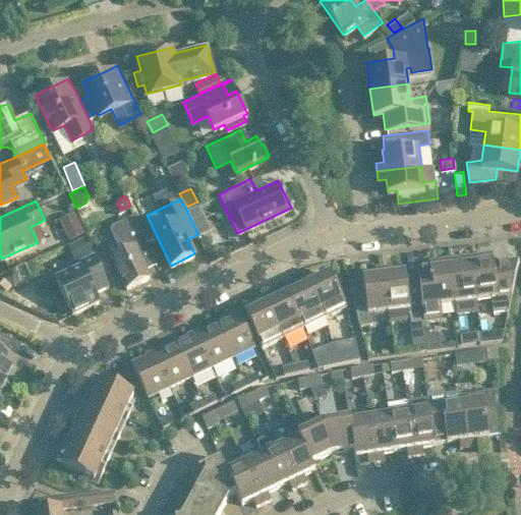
[(198,224),(204,217),(197,204),(186,209),(194,226),(198,224)]
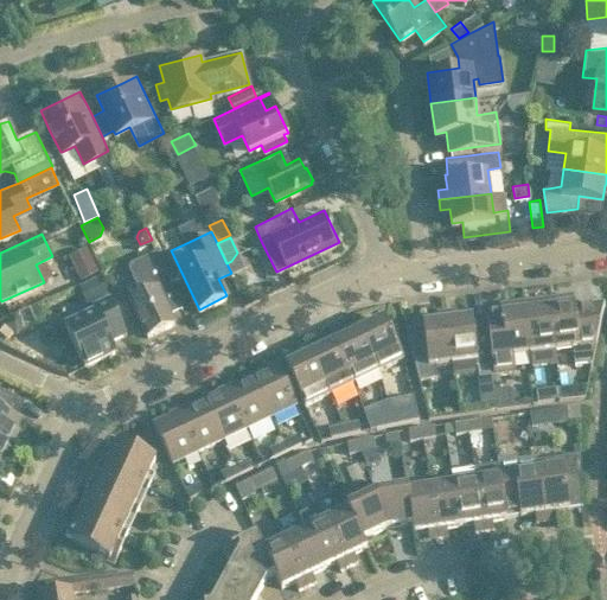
[(88,246),(71,254),(82,278),(98,269),(88,246)]
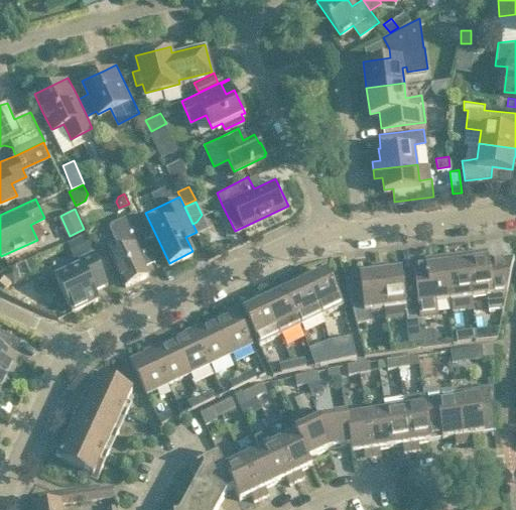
[(111,252),(117,265),(125,283),(147,273),(135,246),(146,241),(137,223),(132,211),(111,221),(110,225),(120,247),(111,252)]
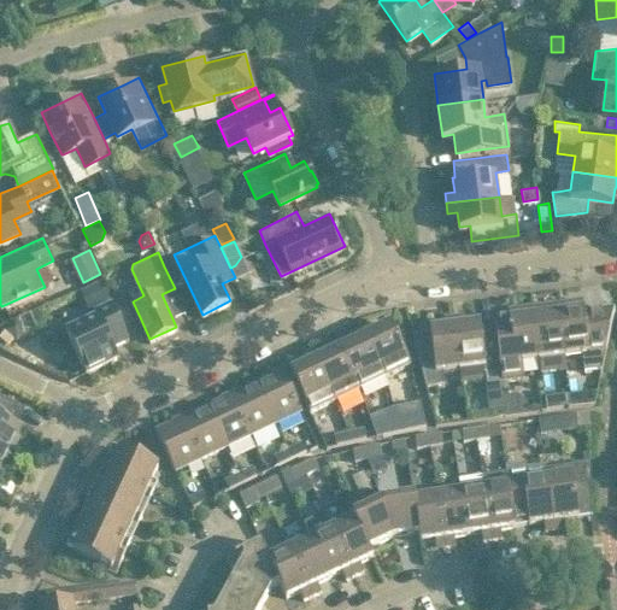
[(104,276),(83,286),(90,303),(111,293),(104,276)]
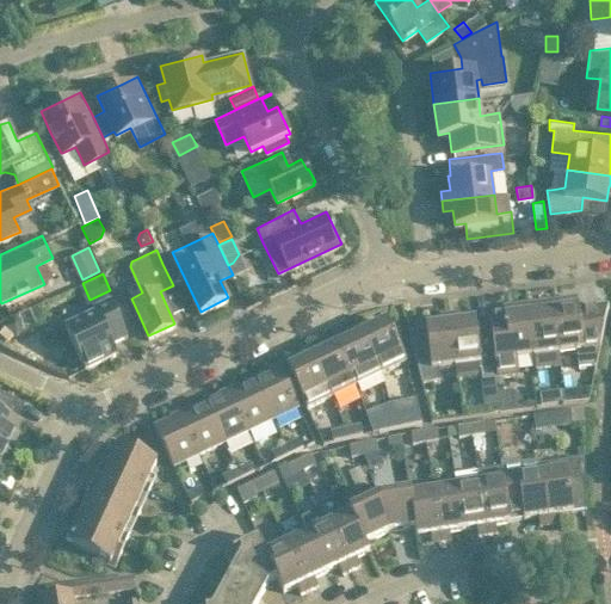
[(576,294),(551,297),(559,349),(560,349),(576,346),(579,364),(596,362),(609,302),(579,307),(576,294)]
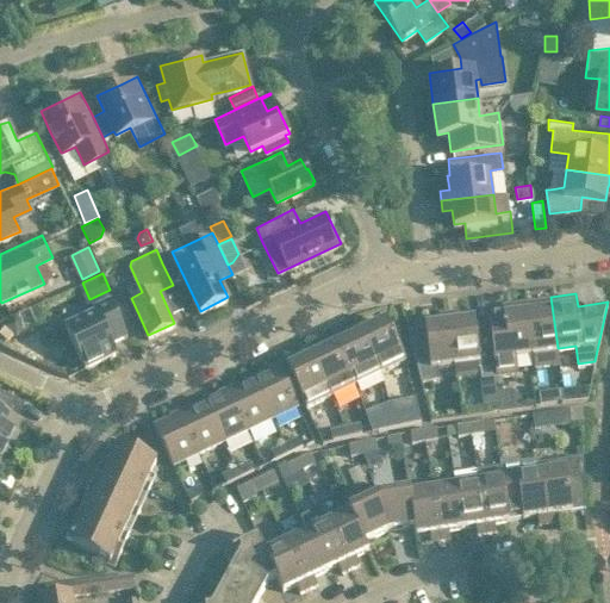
[(64,323),(83,362),(85,366),(117,350),(112,340),(128,333),(110,296),(93,304),(95,308),(64,323)]
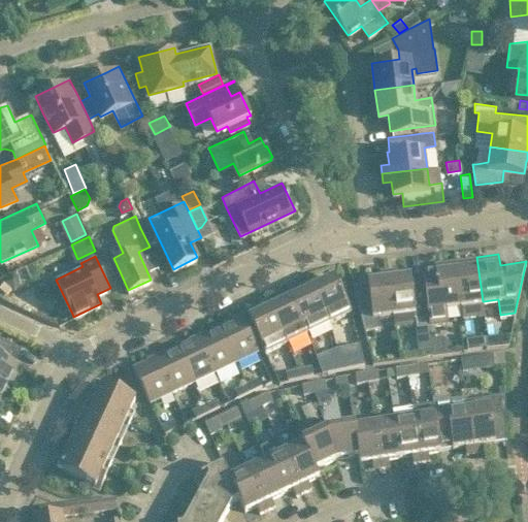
[(462,304),(461,304),(462,315),(485,313),(484,301),(483,301),(476,257),(456,259),(462,304)]
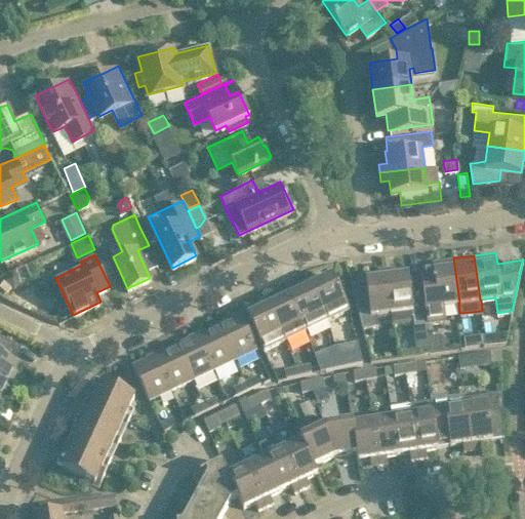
[(459,303),(453,257),(432,261),(436,289),(423,290),(423,296),(425,296),(428,322),(446,319),(444,305),(458,303),(459,303)]
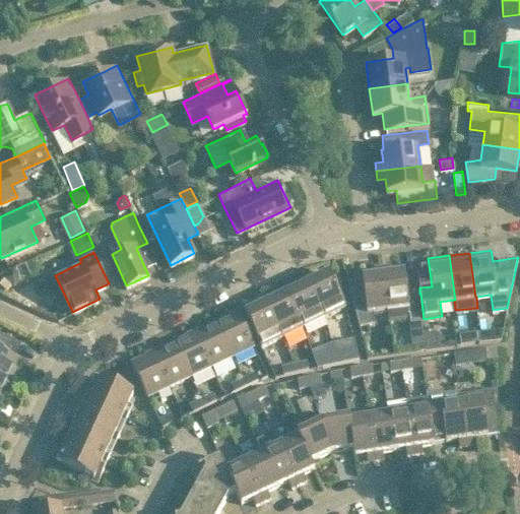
[(109,256),(103,258),(108,270),(114,267),(109,256)]
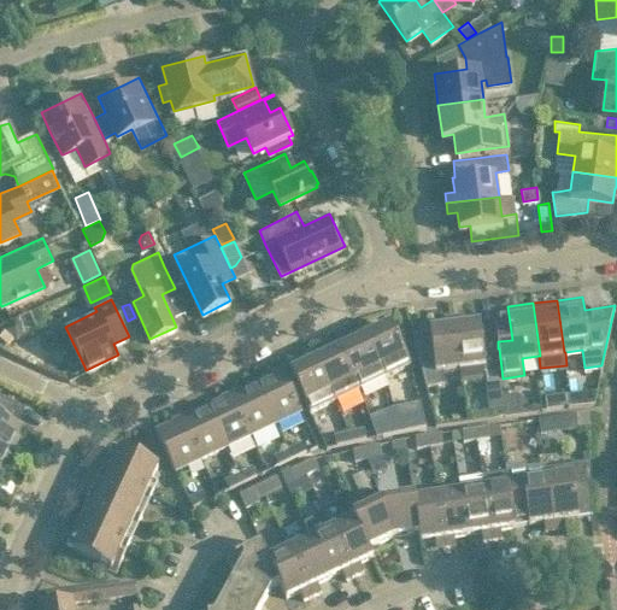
[(463,312),(453,314),(460,365),(459,365),(460,379),(485,375),(486,380),(503,379),(499,349),(498,349),(485,350),(480,320),(465,322),(463,312)]
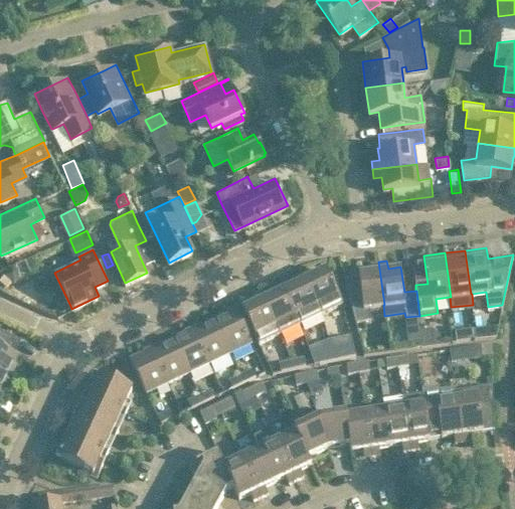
[(358,272),(358,274),(359,275),(344,277),(350,299),(355,319),(370,317),(369,307),(383,305),(384,305),(378,262),(370,263),(371,271),(358,272)]
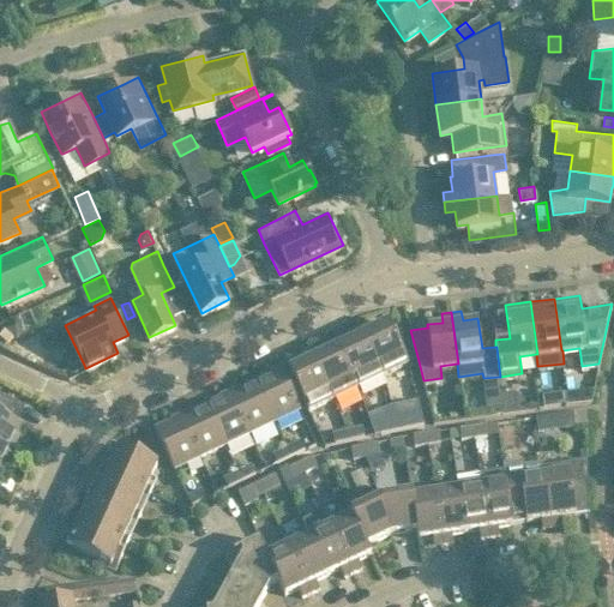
[(13,313),(5,325),(16,335),(22,328),(20,319),(13,313)]
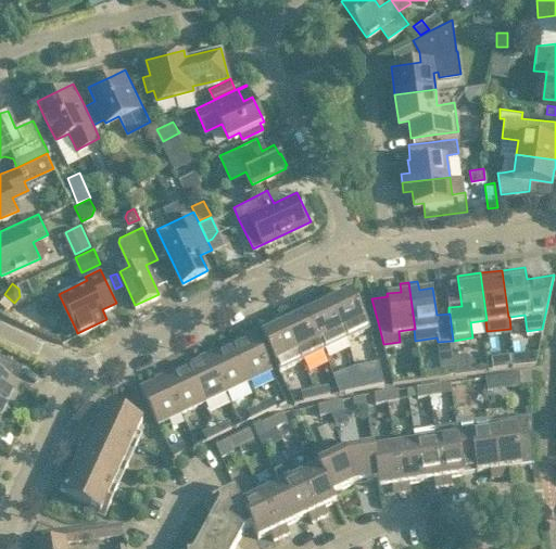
[(352,288),(329,298),(348,335),(369,324),(352,288)]
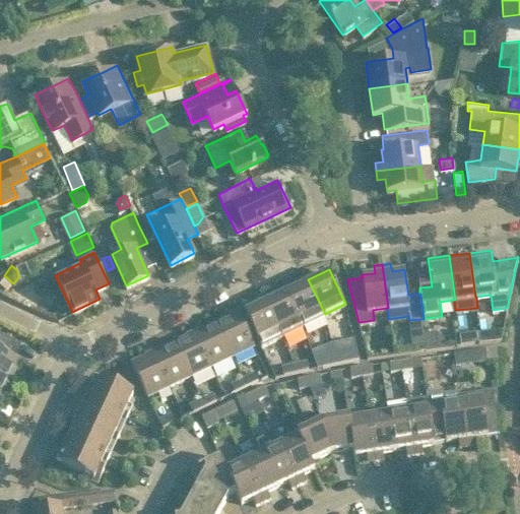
[(308,279),(286,290),(304,324),(325,314),(308,279)]
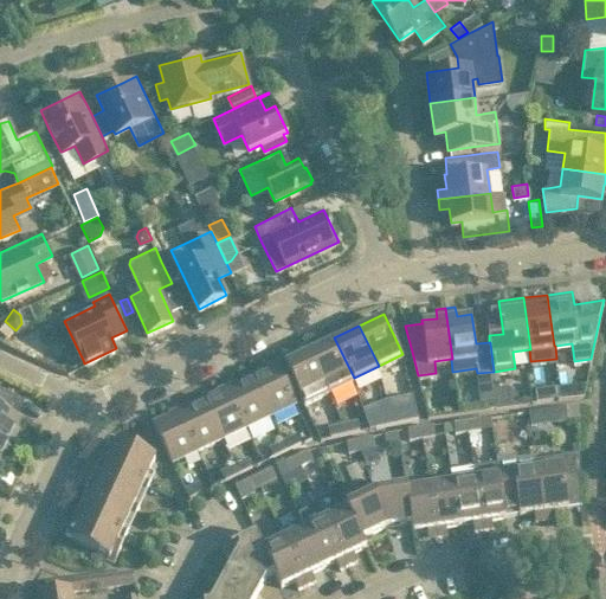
[(334,337),(310,349),(329,390),(354,378),(334,337)]
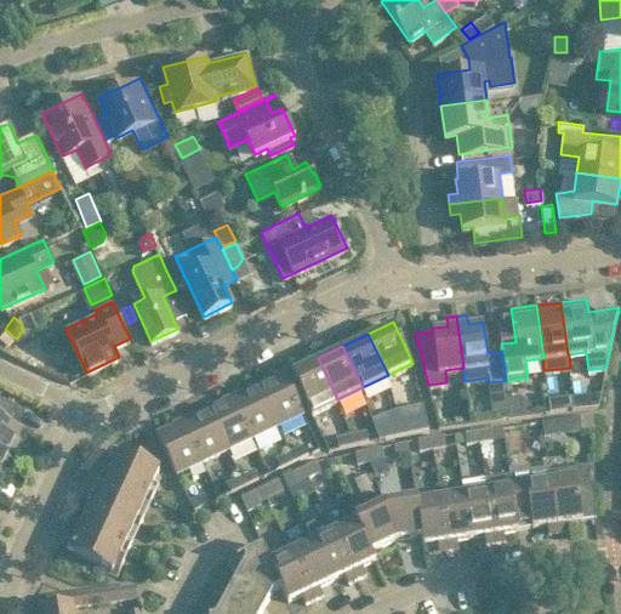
[(291,370),(302,392),(312,411),(337,399),(318,358),(291,370)]
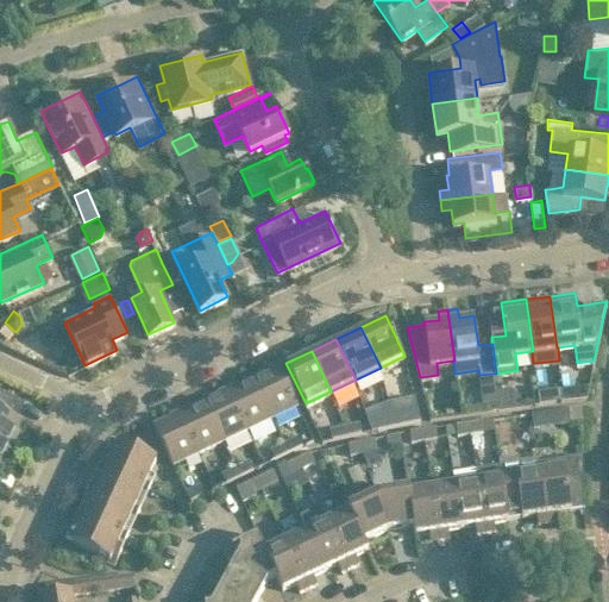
[(252,375),(272,414),(297,402),(278,362),(252,375)]
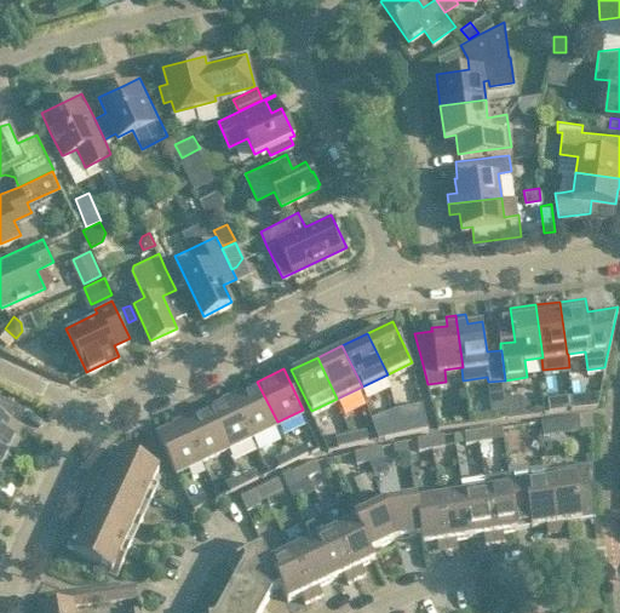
[(277,422),(257,382),(233,393),(252,434),(277,422)]
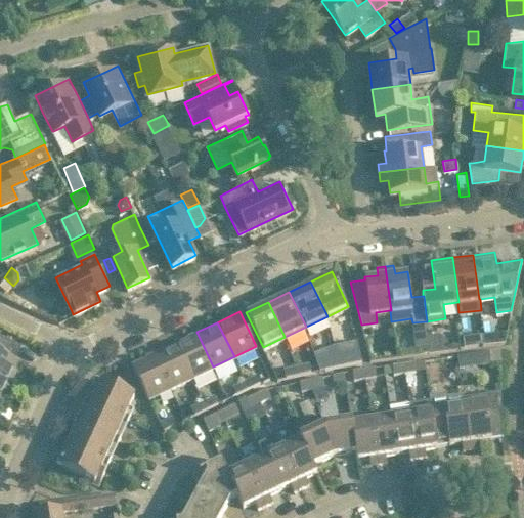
[(197,332),(175,342),(192,377),(213,367),(197,332)]
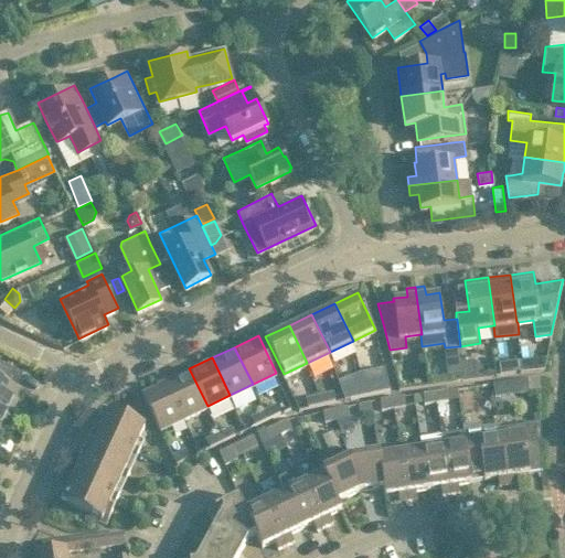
[(514,369),(512,357),(498,360),(500,372),(514,369)]
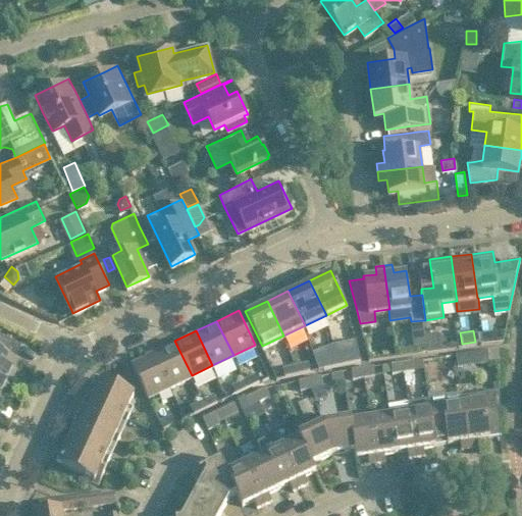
[(0,372),(9,377),(10,375),(12,376),(17,367),(14,366),(18,358),(10,354),(16,341),(0,332),(0,372)]
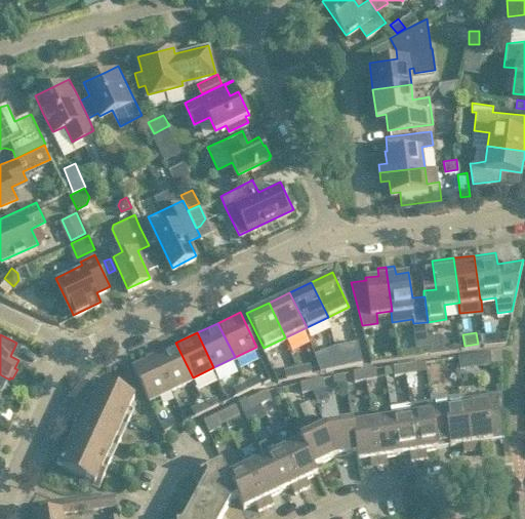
[(175,343),(155,353),(171,388),(193,377),(175,343)]
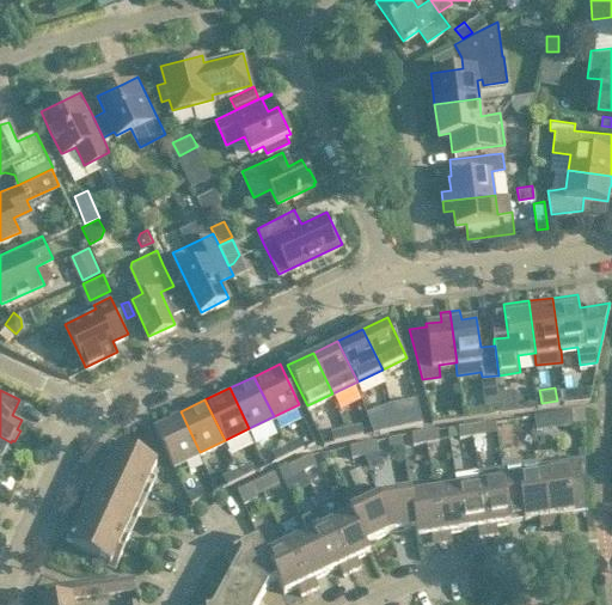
[(571,407),(573,420),(585,419),(583,405),(571,407)]
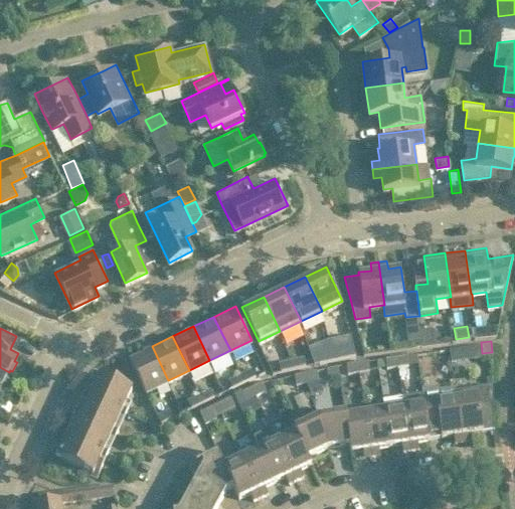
[(479,343),(471,344),(473,356),(481,355),(479,343)]
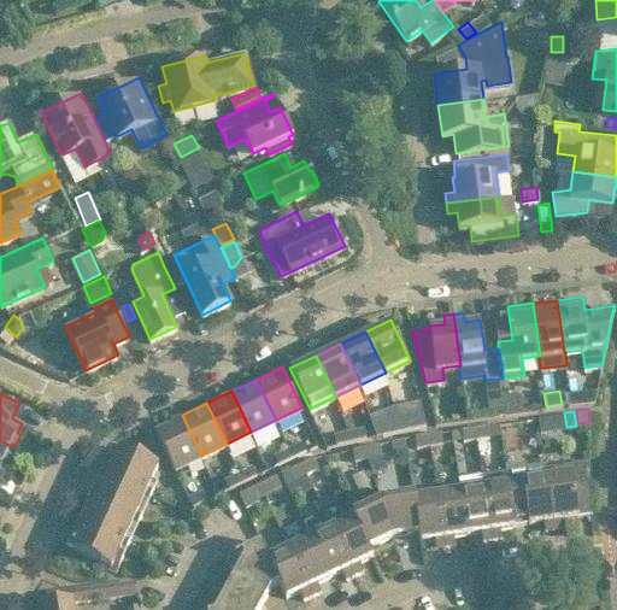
[(416,424),(425,423),(423,412),(413,414),(399,417),(401,428),(416,424)]
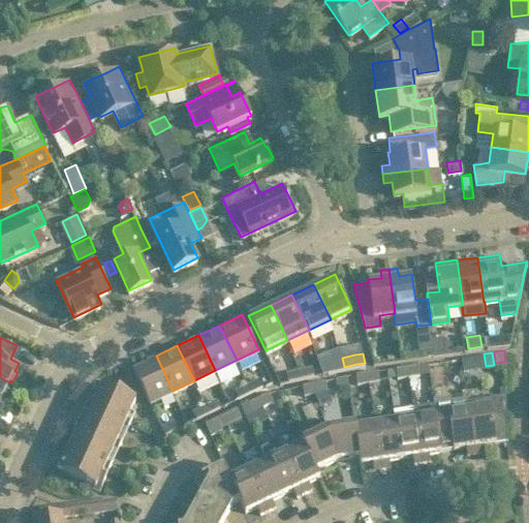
[(134,366),(151,401),(173,391),(156,356),(134,366)]
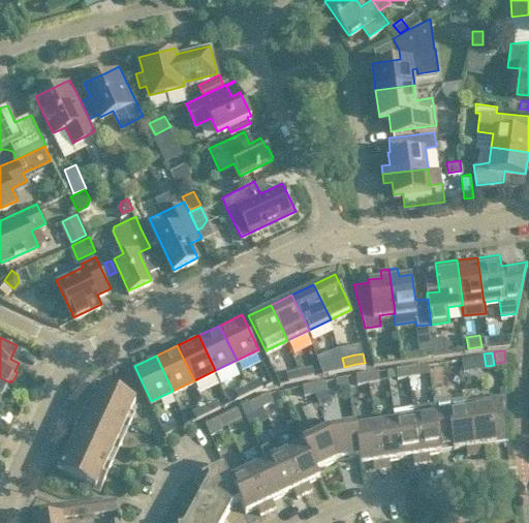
[(344,367),(342,358),(329,361),(331,369),(344,367)]
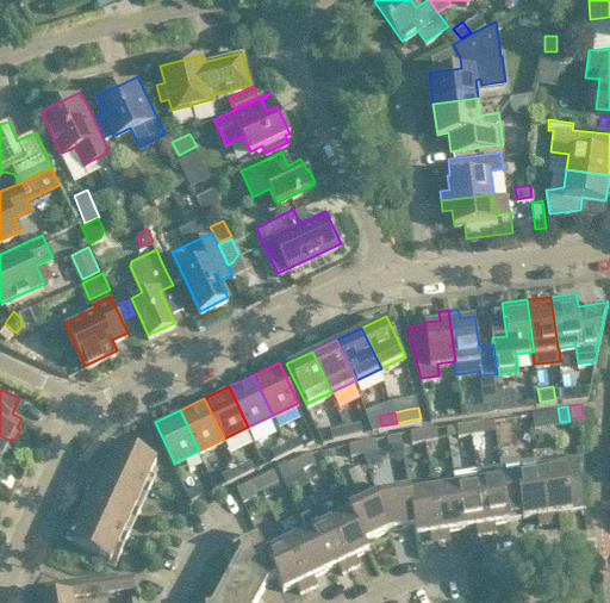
[(470,421),(471,431),(484,429),(483,418),(470,421)]
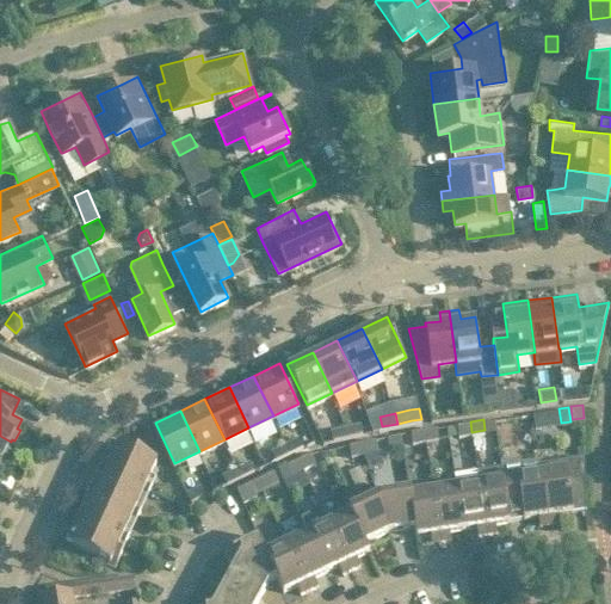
[(347,435),(363,431),(360,420),(346,424),(347,435)]
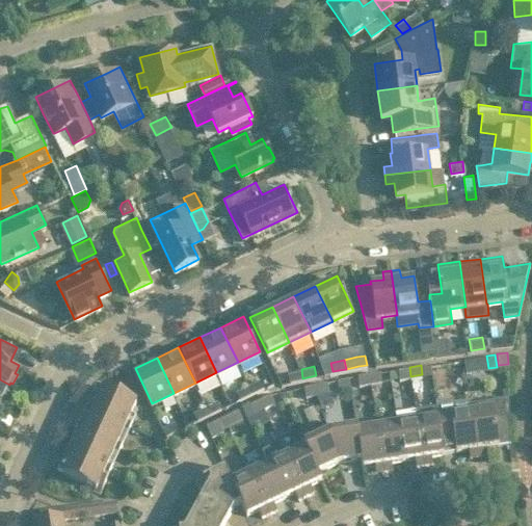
[(410,376),(409,367),(398,368),(399,377),(410,376)]
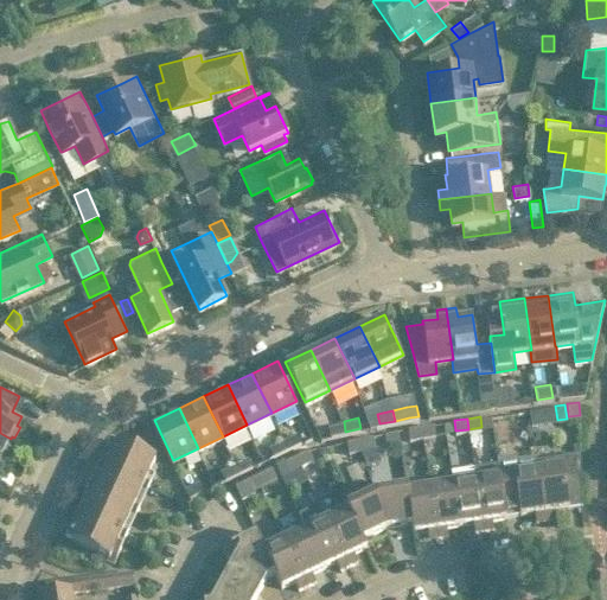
[(331,435),(345,432),(344,421),(328,425),(331,435)]
